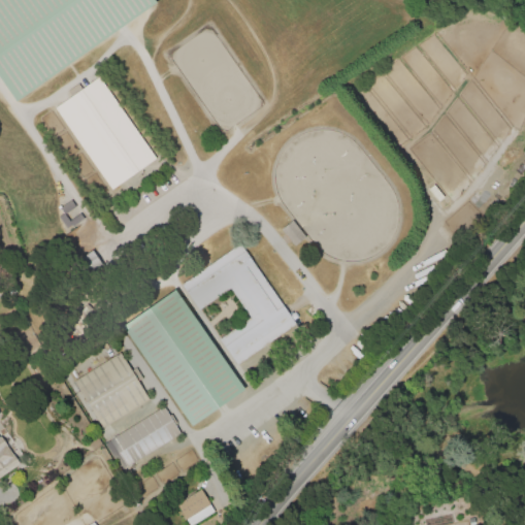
[(0,77),(0,0),(156,0),(158,2),(17,101),(0,77)]
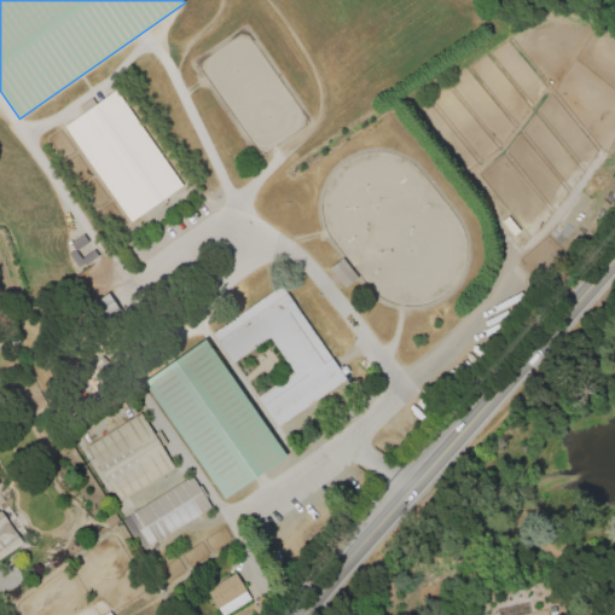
[(132,224),(67,128),(119,92),(184,187),(132,224)]
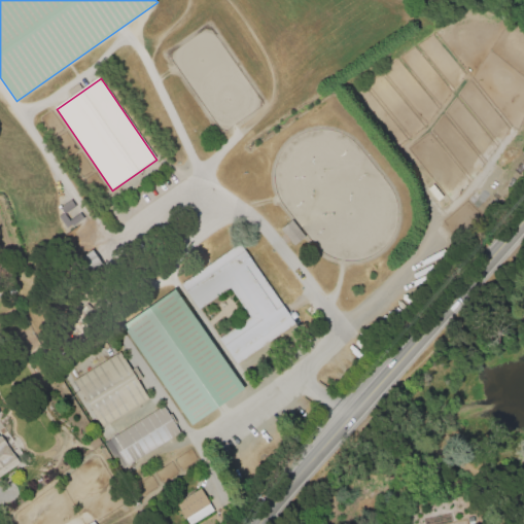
[(84,219),(72,205),(58,217),(70,232),(84,219)]
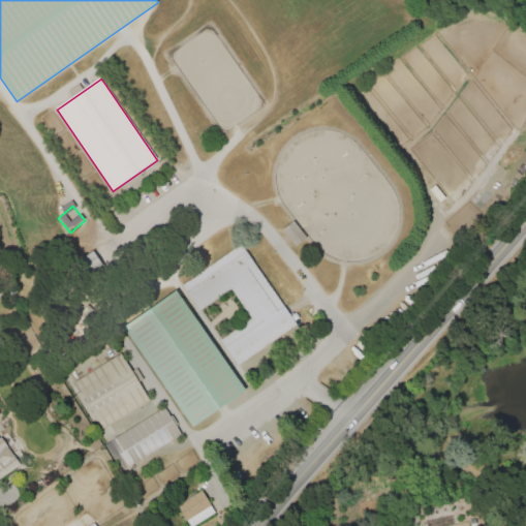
[(231,289),(199,311),(181,284),(244,243),(300,326),(239,367),(220,339),(250,318),(231,289)]
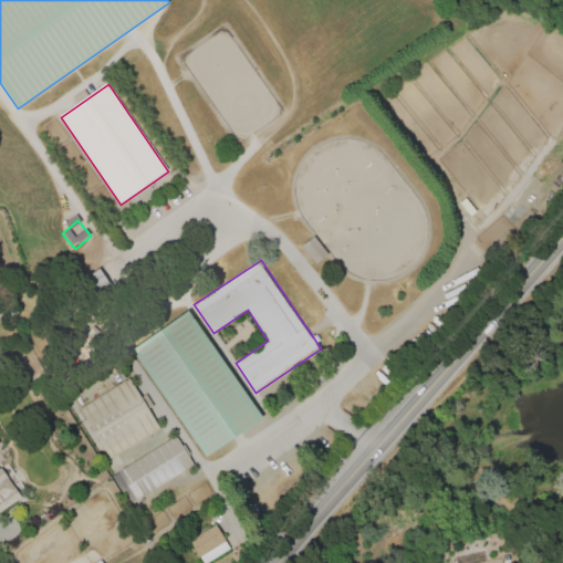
[(80,290),(103,273),(115,291),(92,308),(80,290)]
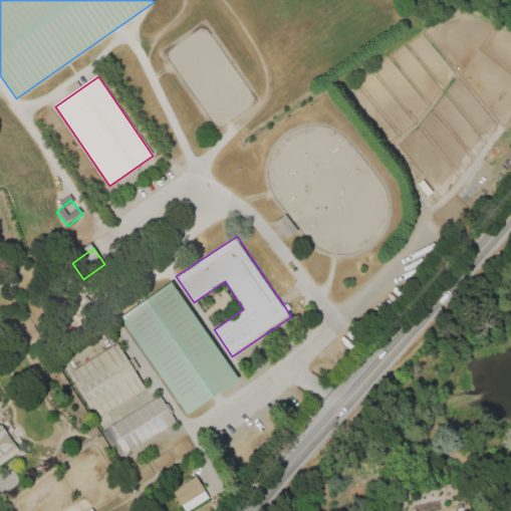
[(189,417),(120,317),(172,281),(241,380),(189,417)]
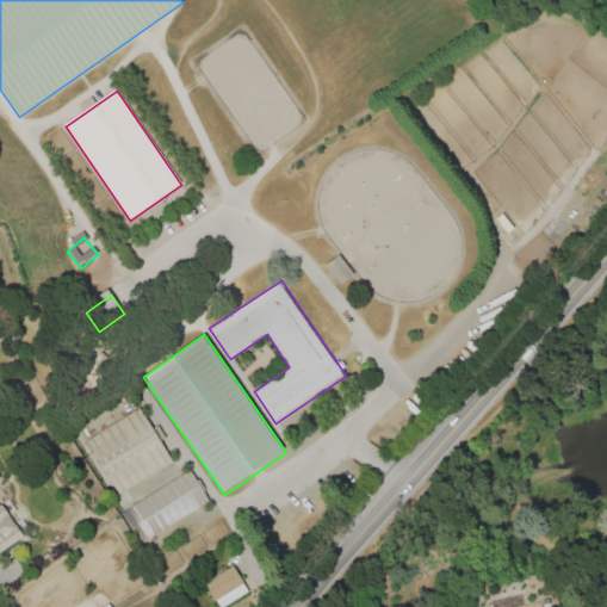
[(122,497),(87,444),(141,412),(174,465),(122,497)]
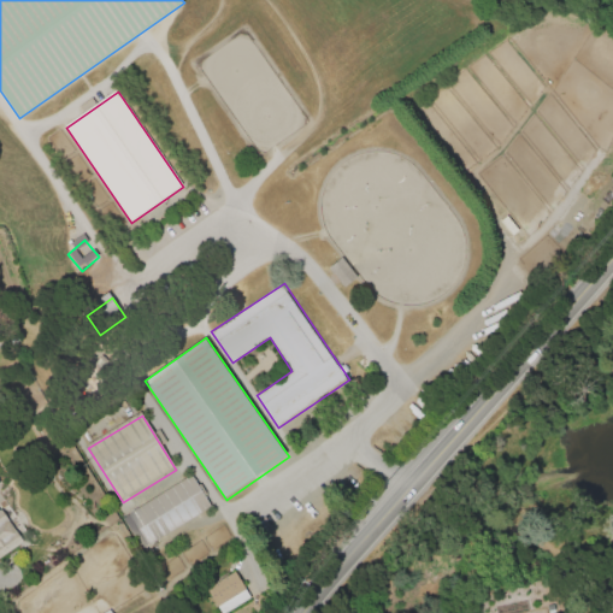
[(152,547),(134,514),(196,478),(214,511),(152,547)]
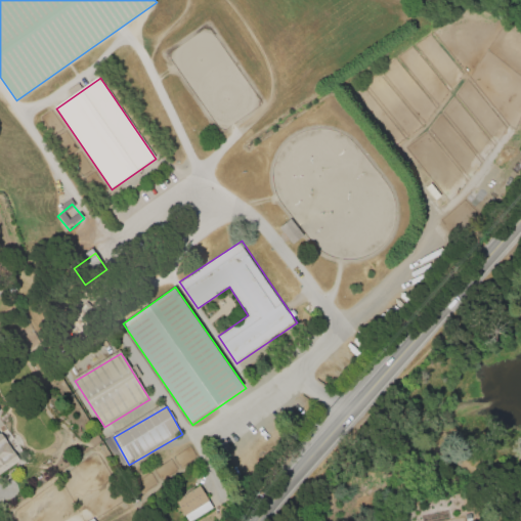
[(4,435),(20,460),(0,474),(0,407),(4,414),(0,417),(0,434),(1,436),(4,435)]
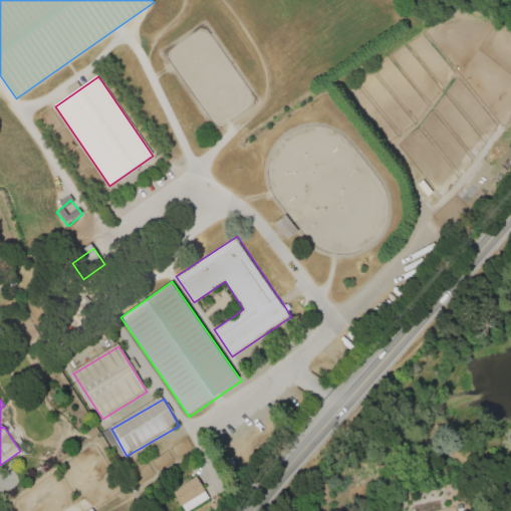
[(185,509),(175,494),(199,479),(208,494),(185,509)]
